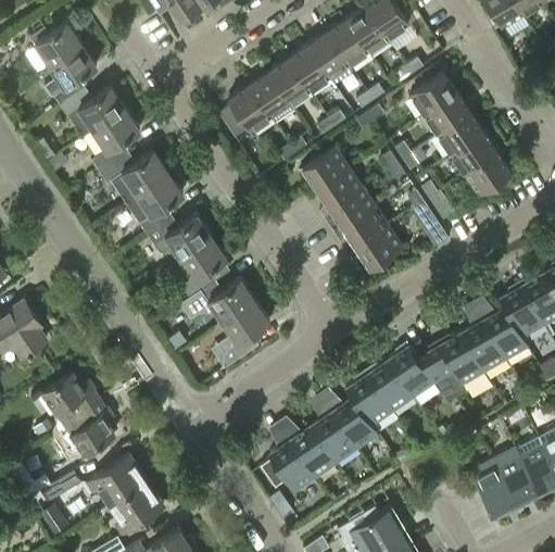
[(196,0),(164,0),(178,21),(200,7),(196,0)]
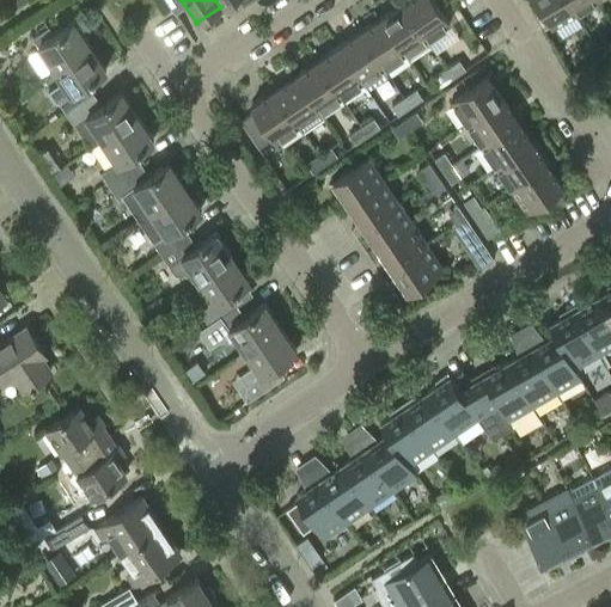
[(426,43),(447,29),(428,0),(410,0),(401,7),(426,43)]
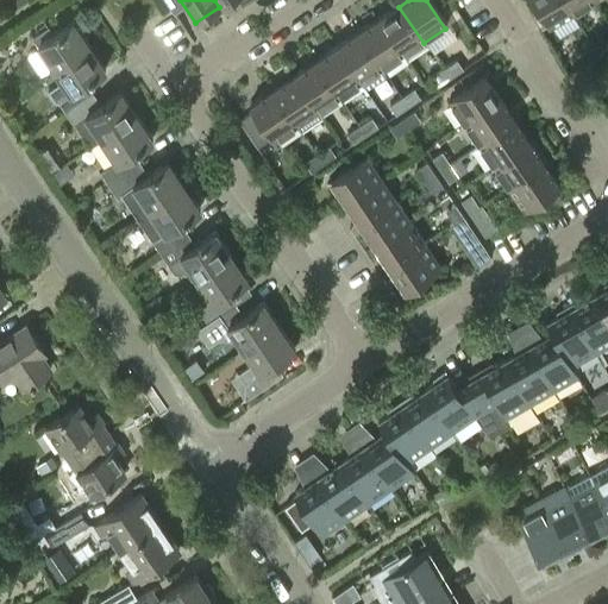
[(572,18),(562,0),(531,0),(549,31),(572,18)]
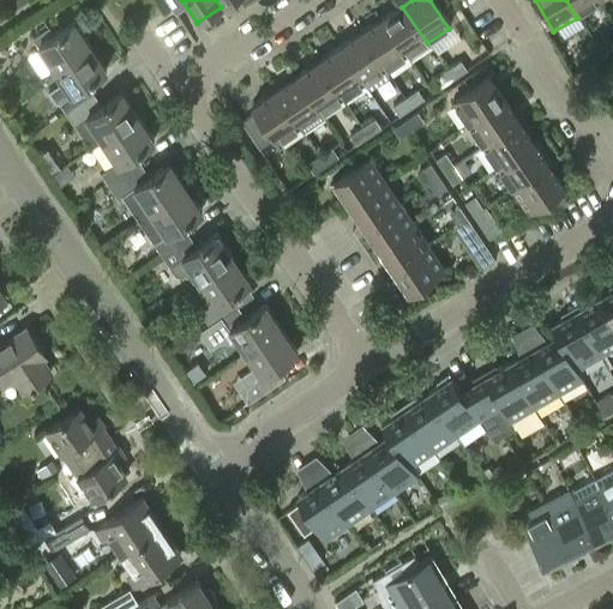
[(598,0),(566,0),(577,18),(600,5),(598,0)]
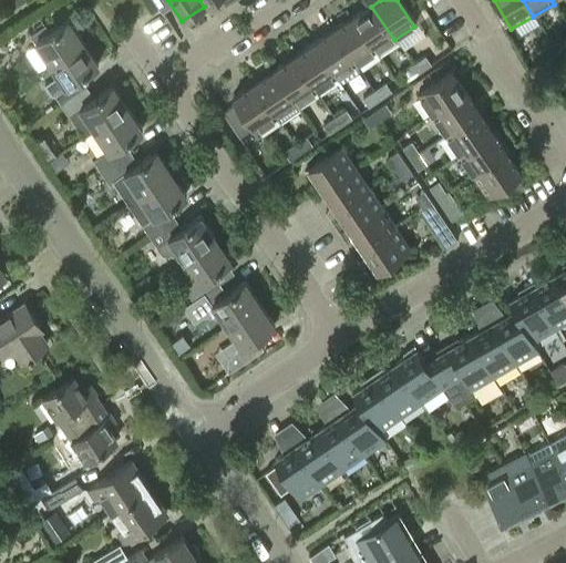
[(371,7),(351,20),(374,54),(374,53),(379,59),(399,45),(394,40),(371,7)]
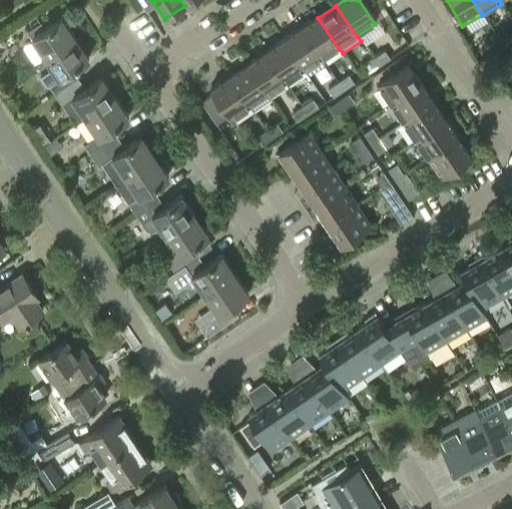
[(318,18),(300,30),(320,61),(339,49),(318,18)]
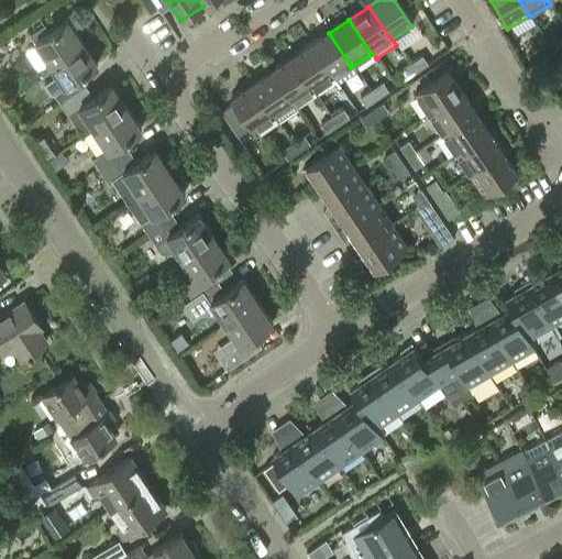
[(47,67),(81,44),(67,24),(48,36),(43,29),(29,39),(47,67)]
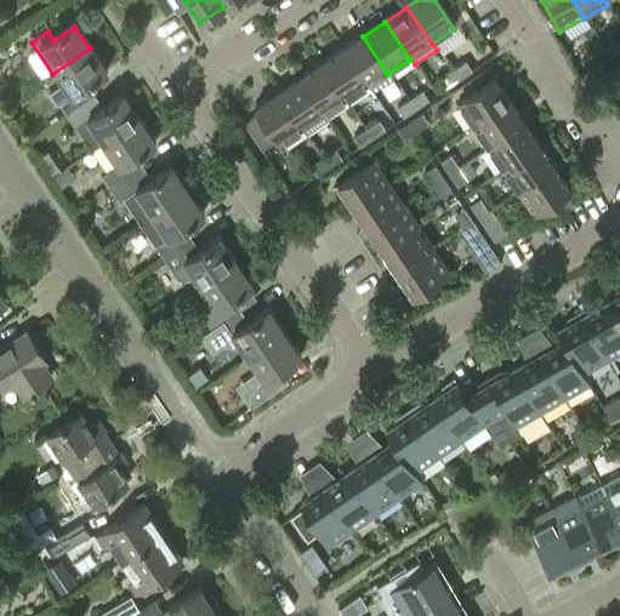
[(387,74),(363,36),(340,51),(365,89),(387,74)]
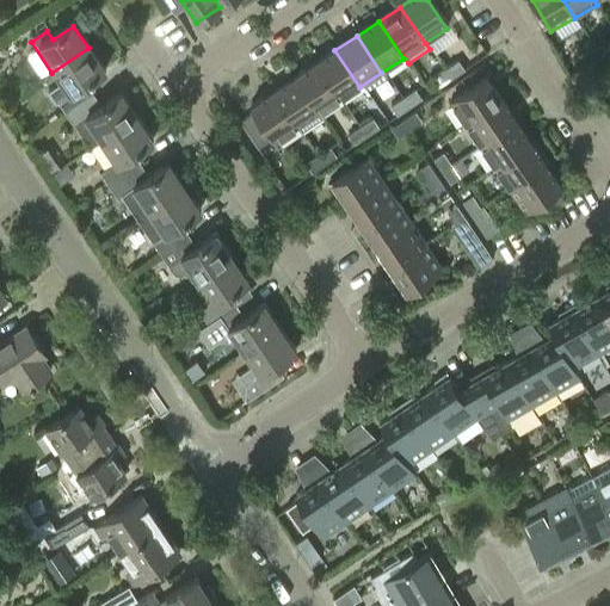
[(593,50),(601,61),(609,55),(609,47),(608,43),(593,50)]
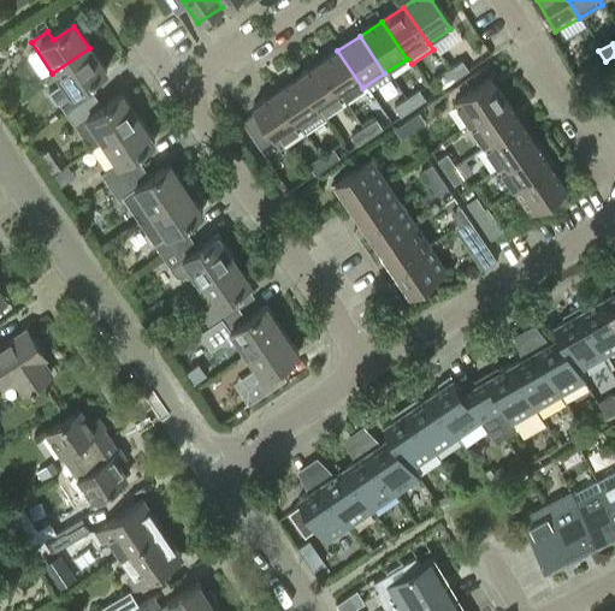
[(89,48),(52,73),(61,87),(46,96),(55,108),(58,106),(65,117),(93,99),(84,87),(105,72),(89,48)]
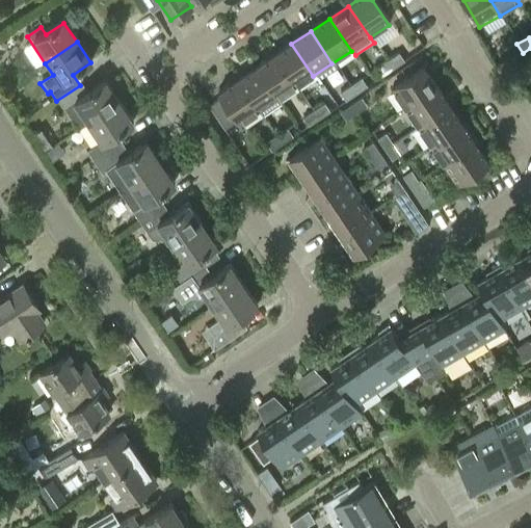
[(313,76),(291,44),(273,56),(294,88),(313,76)]
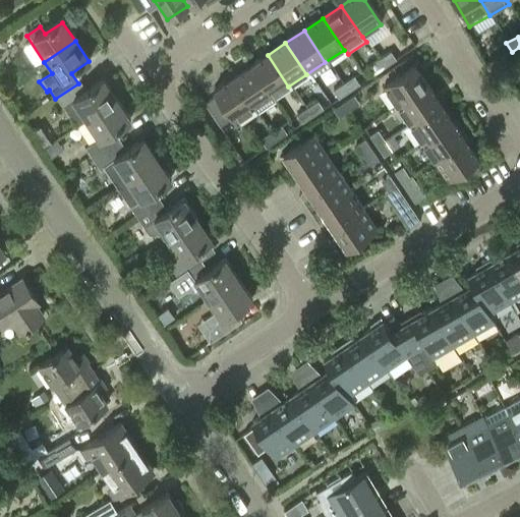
[(512,52),(506,43),(495,49),(500,58),(512,52)]
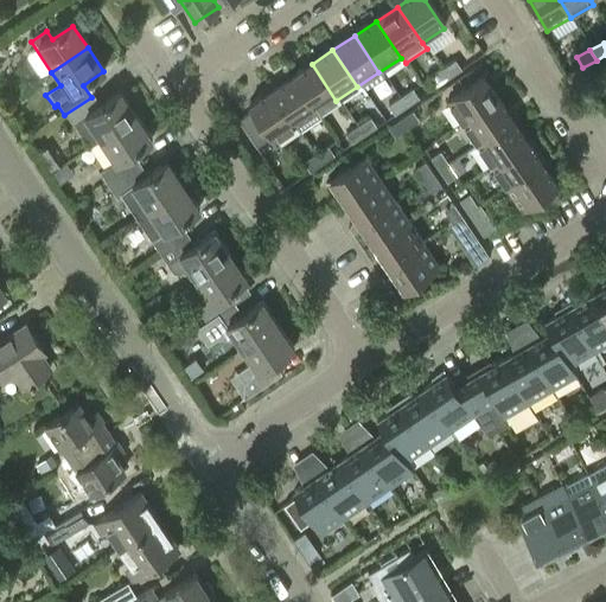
[(453,63),(441,71),(447,82),(460,74),(453,63)]
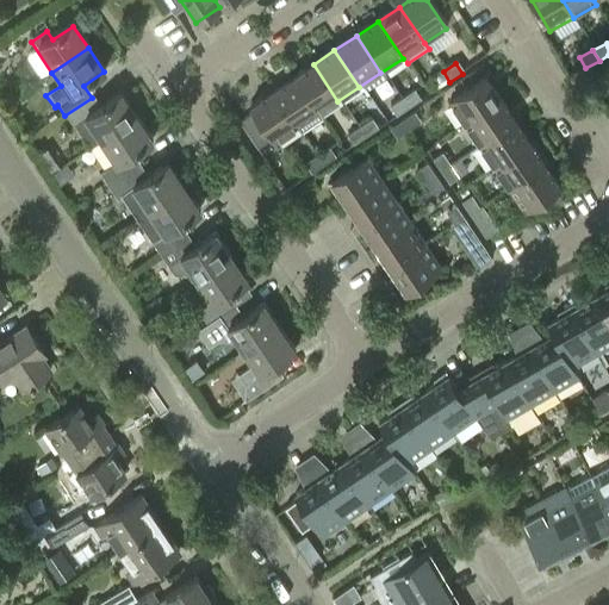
[(314,64),(292,79),(317,114),(337,101),(314,64)]
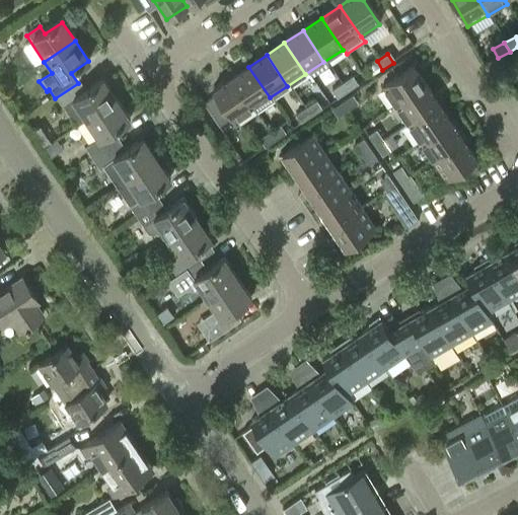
[(382,70),(377,61),(367,68),(373,76),(382,70)]
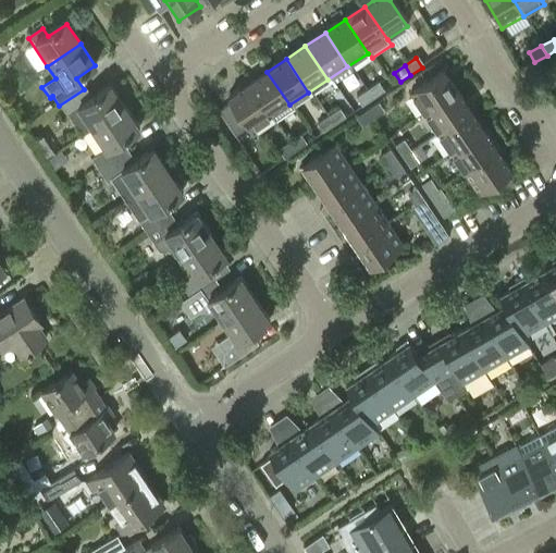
[(267,72),(247,85),(270,119),(289,105),(267,72)]
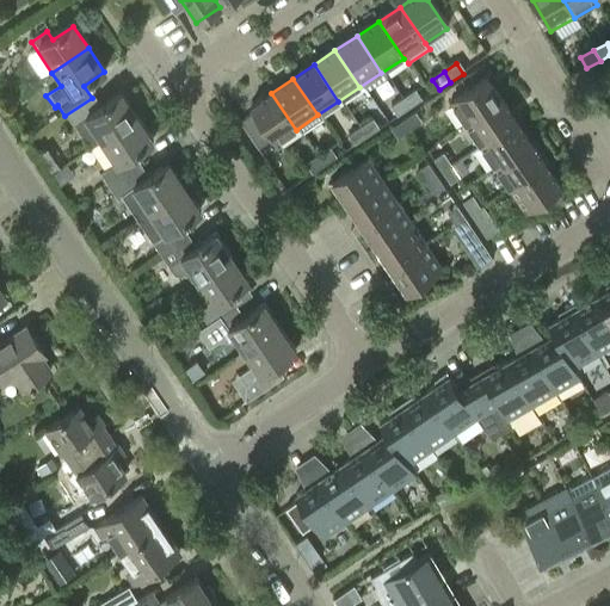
[(464,128),(501,104),(486,81),(450,106),(464,128)]
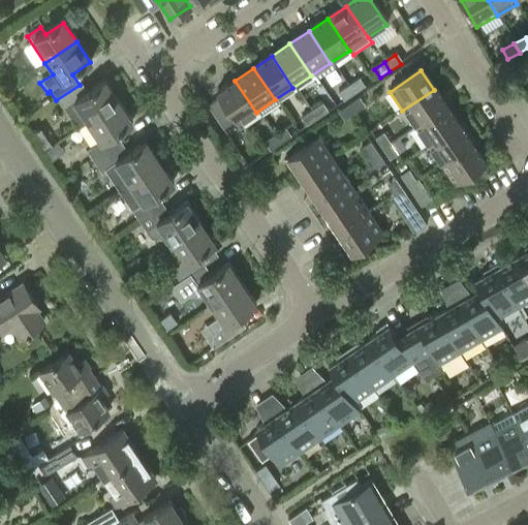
[(256,113),(235,81),(216,93),(220,99),(208,107),(222,130),(236,122),(238,125),(256,113)]
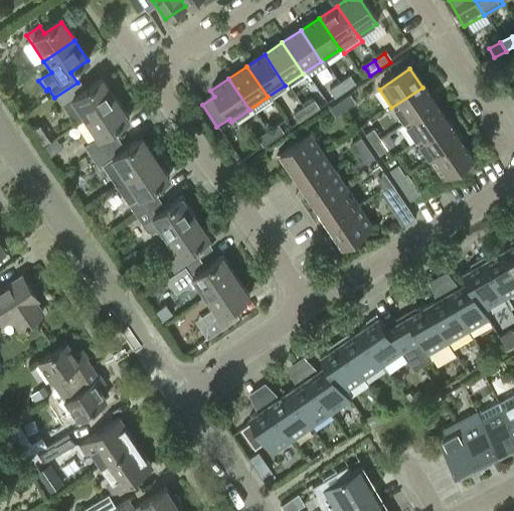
[(338,86),(343,94),(355,86),(350,78),(338,86)]
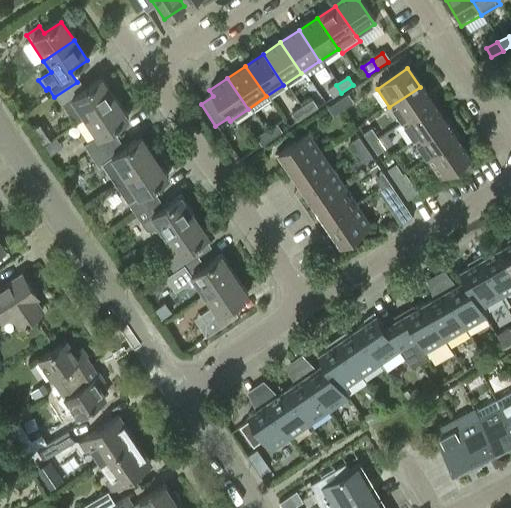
[(77,82),(54,97),(74,126),(114,99),(100,80),(83,91),(77,82)]
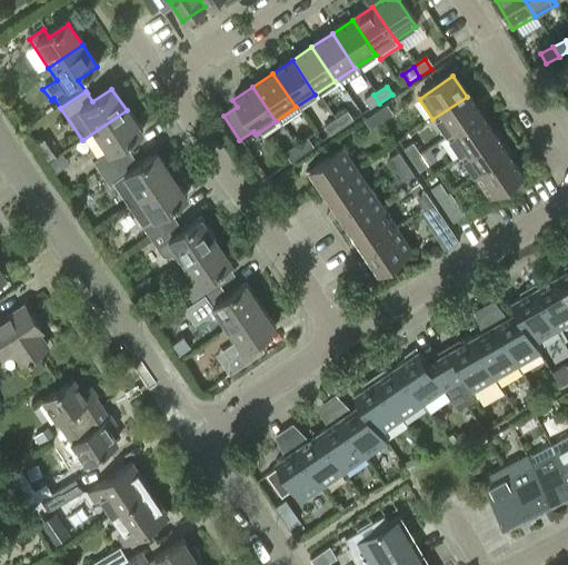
[(379,103),(374,95),(362,102),(369,111),(379,103)]
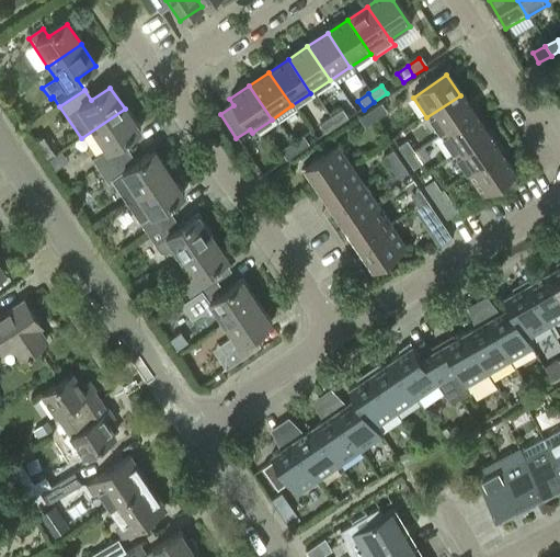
[(473,114),(460,95),(426,117),(440,136),(473,114)]
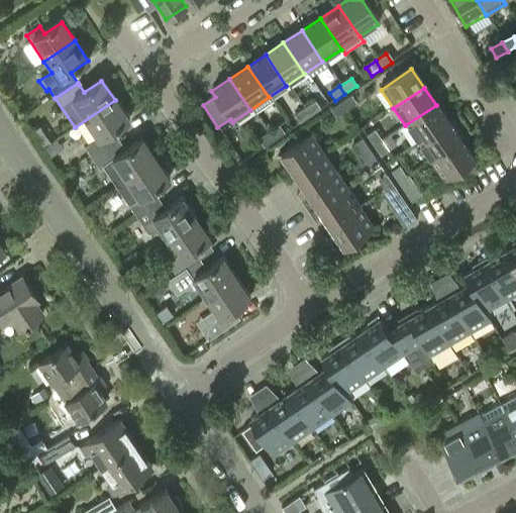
[(339,104),(345,113),(356,106),(350,97),(339,104)]
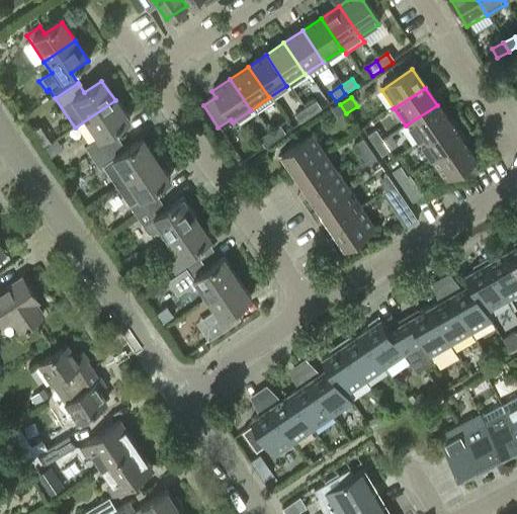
[(130,121),(115,100),(75,127),(75,129),(85,122),(97,141),(84,150),(91,160),(118,142),(112,133),(130,121)]
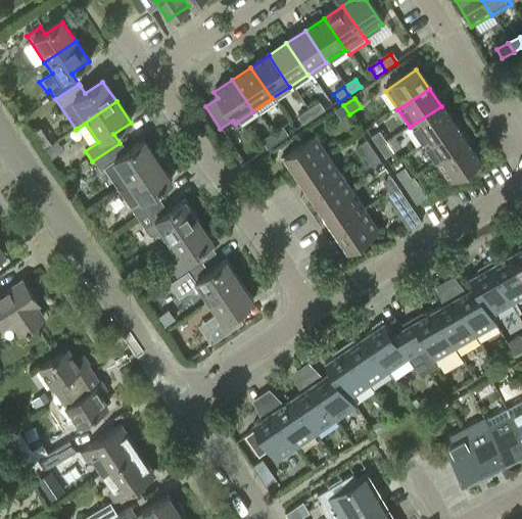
[(306,111),(313,121),(324,112),(318,104),(306,111)]
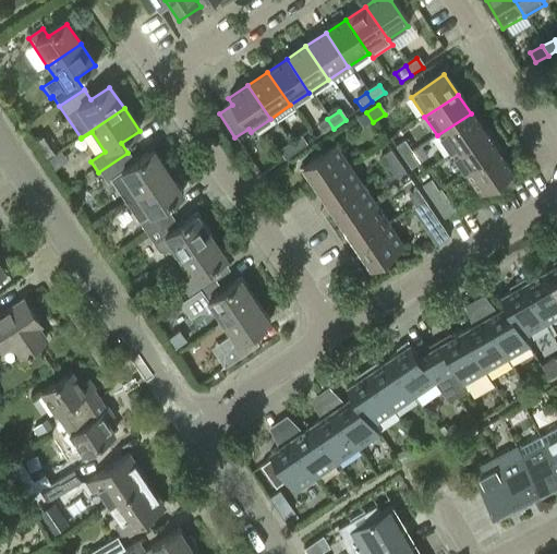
[(373,122),(366,112),(355,120),(362,130),(373,122)]
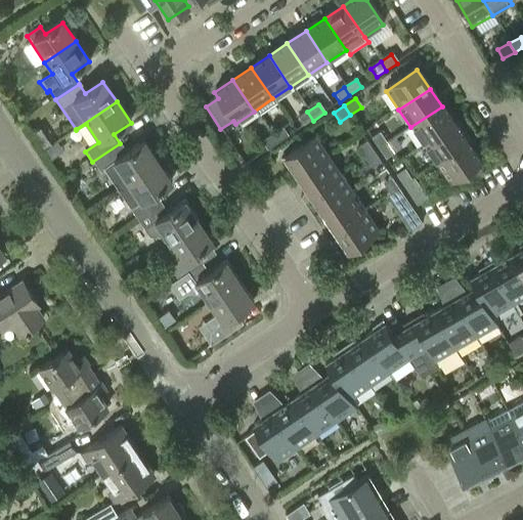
[(442,106),(410,127),(424,145),(454,125),(442,106)]
